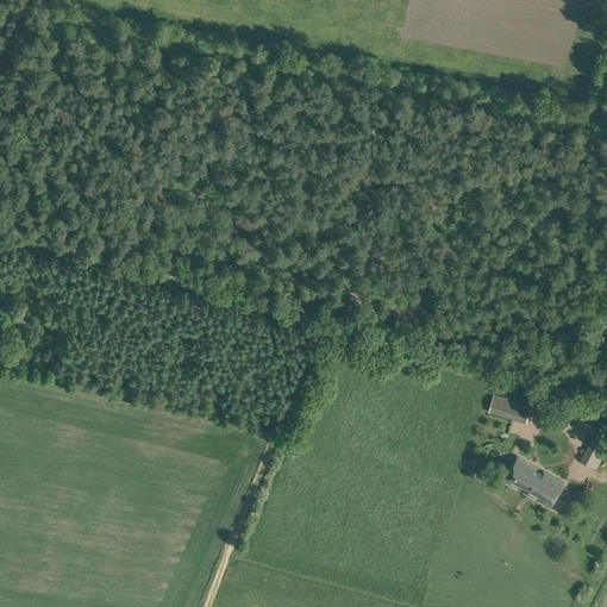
[(496,395),(492,411),(513,417),(518,401),(496,395)]
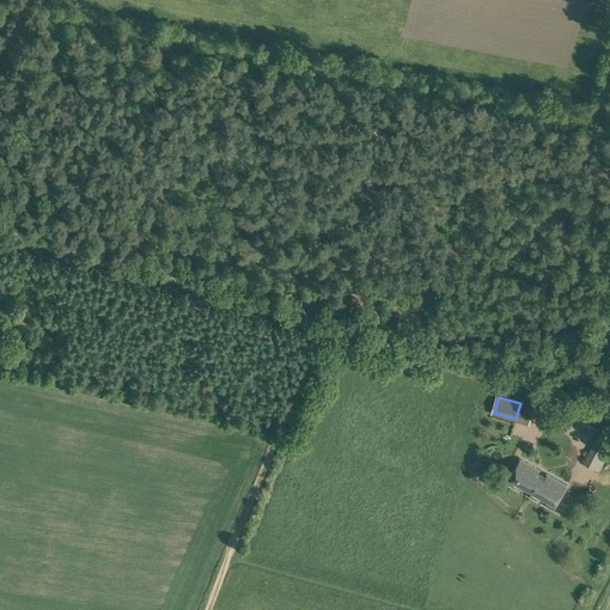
[(609,457),(596,451),(587,467),(602,474),(609,461),(609,457)]
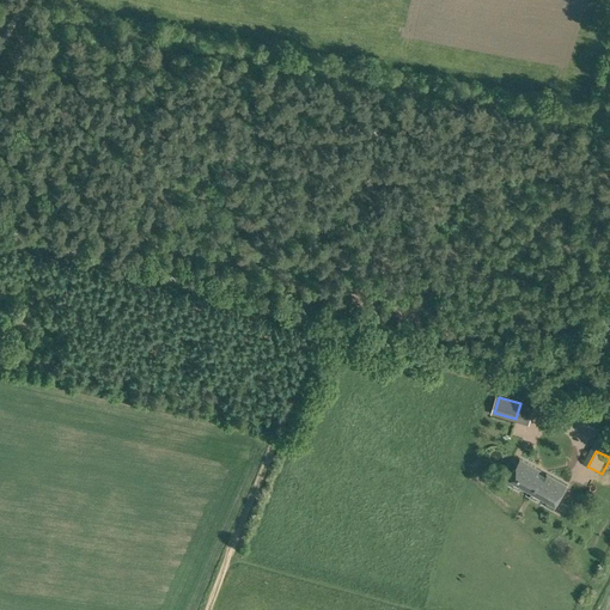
[(569,486),(522,459),(506,487),(555,513),(569,486)]
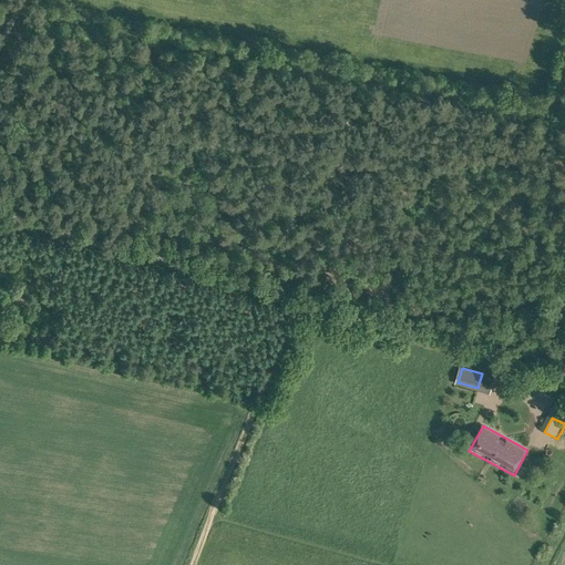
[(555,485),(560,476),(550,472),(546,481),(555,485)]
